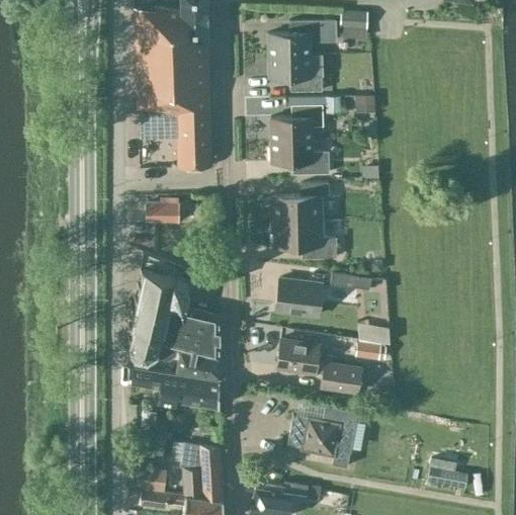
[(156,10),(137,9),(140,110),(177,116),(179,169),(212,168),(207,0),(182,0),(183,11),(156,8),(156,10)]
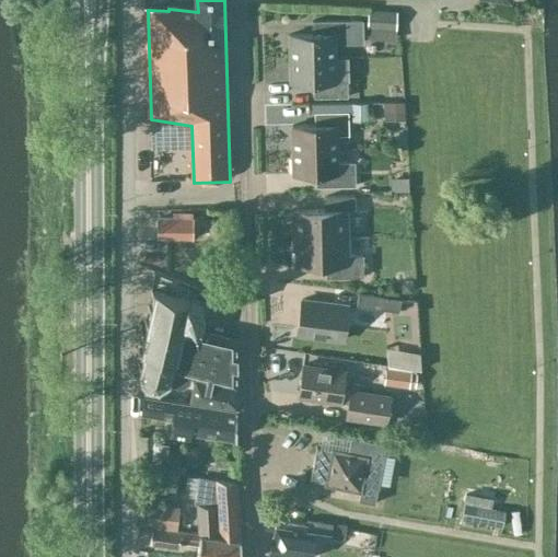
[(370,32),(398,33),(399,14),(370,13),(370,32)]
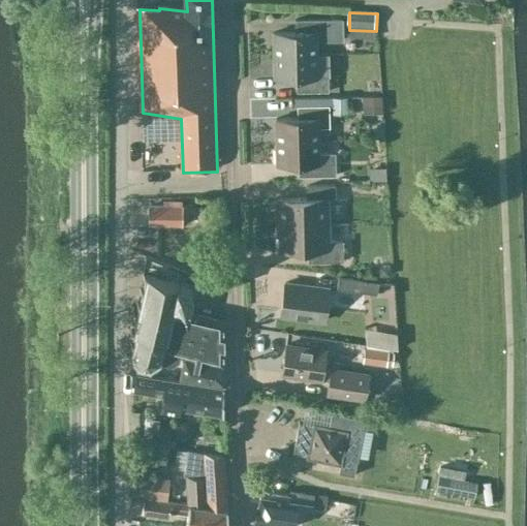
[(274,34),(274,58),(316,57),(315,43),(327,42),(345,42),(344,20),(327,21),(295,22),(295,34),(274,34)]
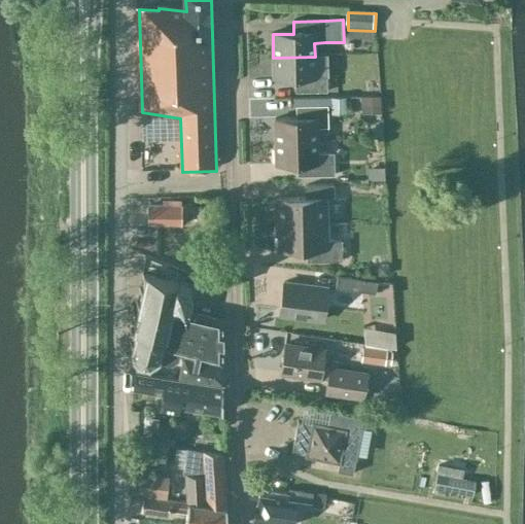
[(327,92),(326,78),(319,78),(319,70),(315,70),(315,57),(273,58),(274,79),(295,79),(295,93),(327,92)]
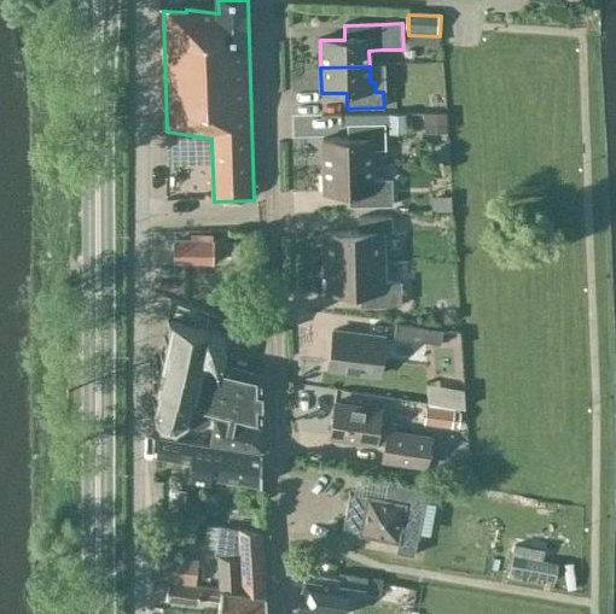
[(440,130),(445,112),(429,109),(425,127),(440,130)]
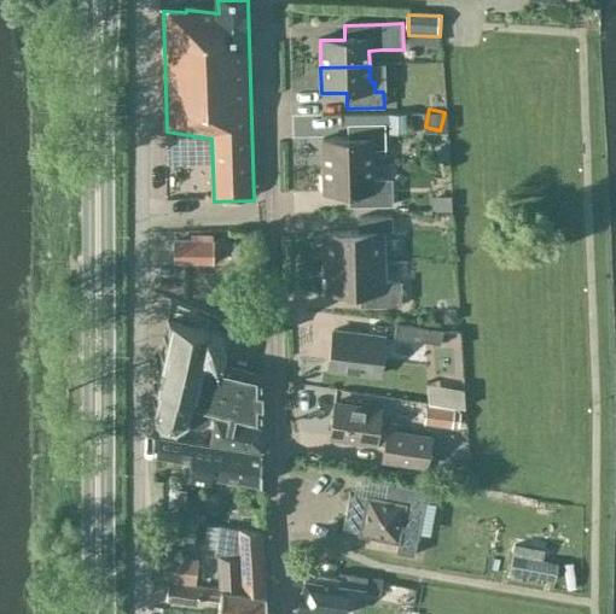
[(390,117),(390,136),(408,136),(408,116),(390,117)]
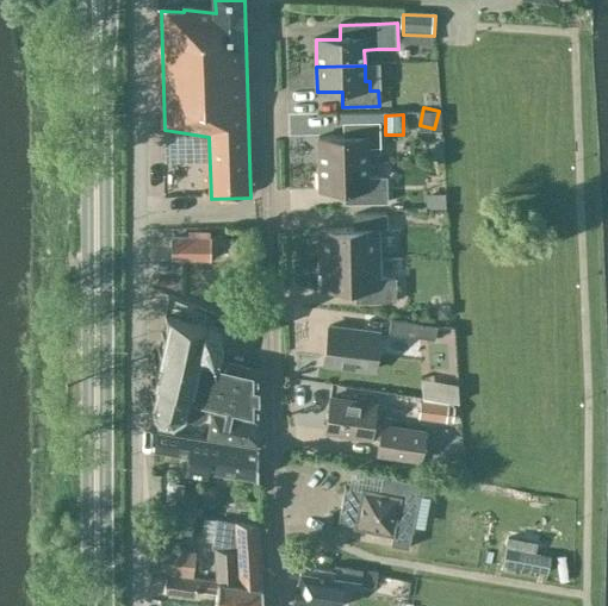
[(318,139),(320,167),(372,166),(371,150),(383,150),(382,124),(379,124),(379,123),(343,124),(343,138),(318,139)]
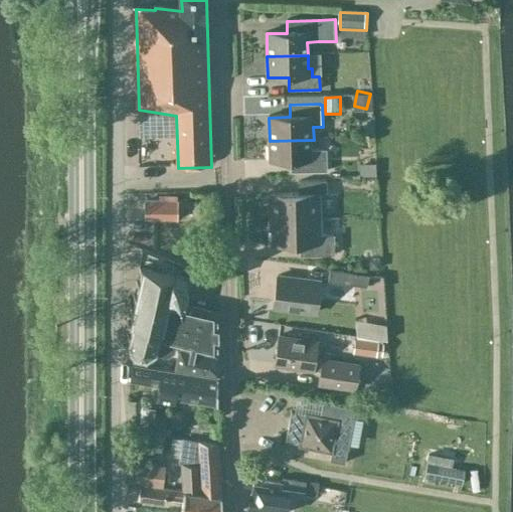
[(327,150),(314,151),(314,140),(270,141),(271,162),(292,161),(292,173),(327,172),(327,150)]
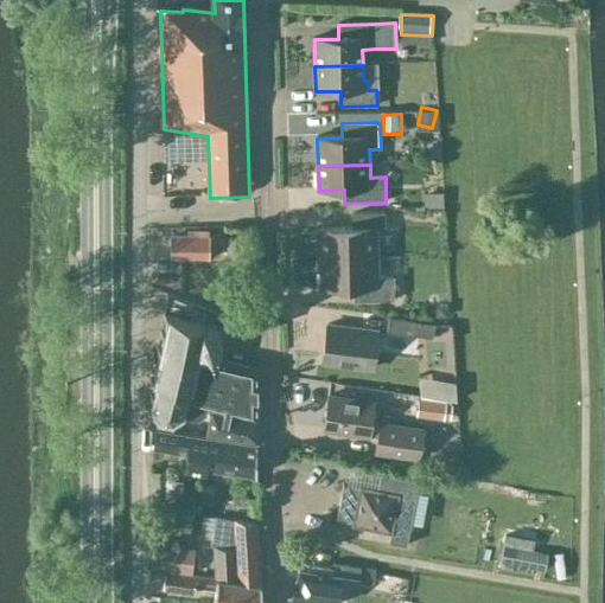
[(320,230),(322,260),(379,258),(377,229),(387,229),(386,215),(352,215),(354,229),(320,230)]
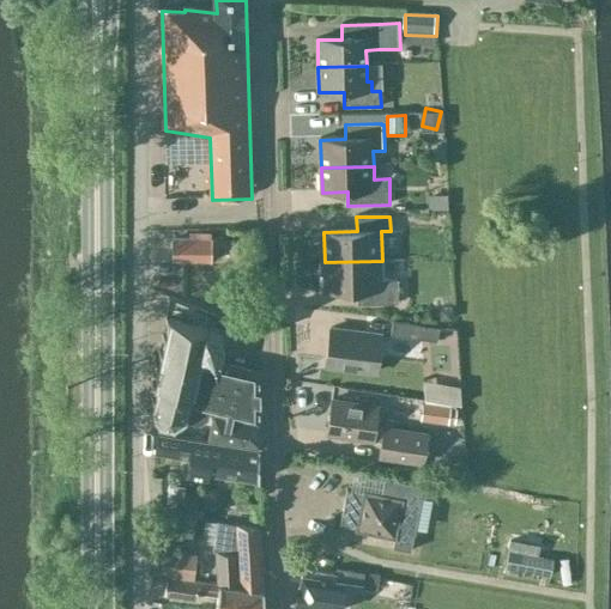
[(175,242),(175,263),(212,263),(212,242),(175,242)]
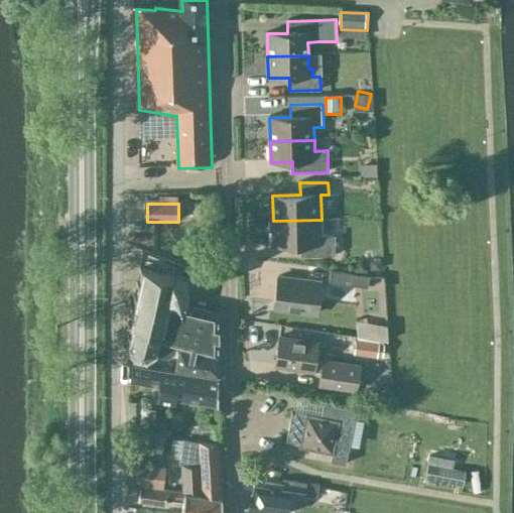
[(322,236),(322,220),(273,221),(273,246),(301,245),(302,257),(336,256),(336,236),(322,236)]
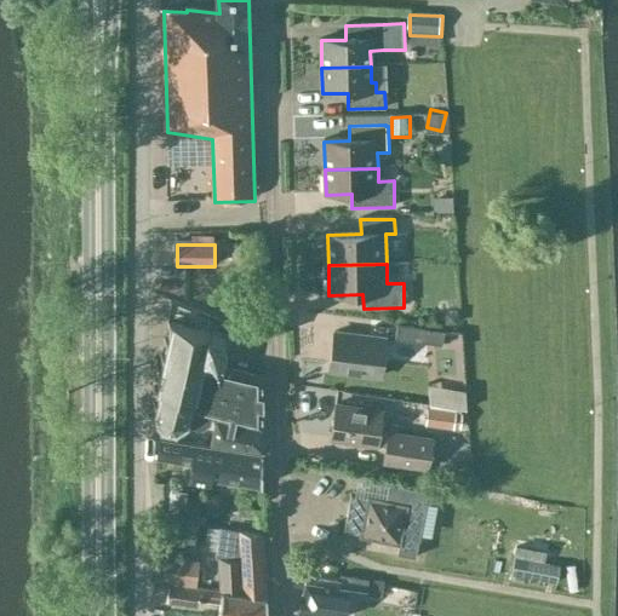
[(211,335),(211,334),(169,326),(155,392),(158,392),(152,419),(161,432),(177,436),(189,427),(204,430),(212,424),(213,420),(211,416),(215,404),(209,403),(211,390),(204,387),(205,381),(200,380),(202,364),(219,368),(222,358),(223,358),(227,339),(211,335)]
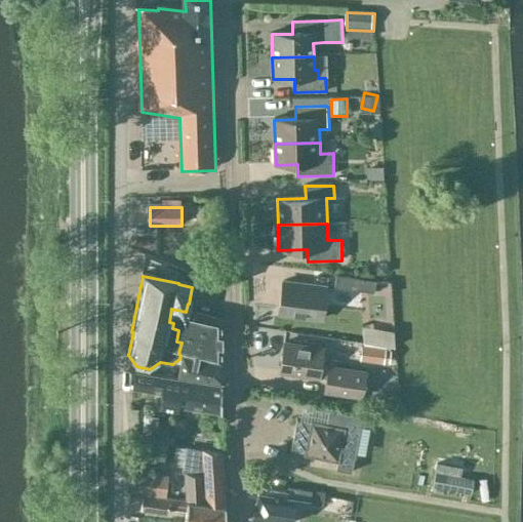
[(336,276),(335,288),(335,289),(375,294),(377,282),(361,280),(361,279),(336,276)]
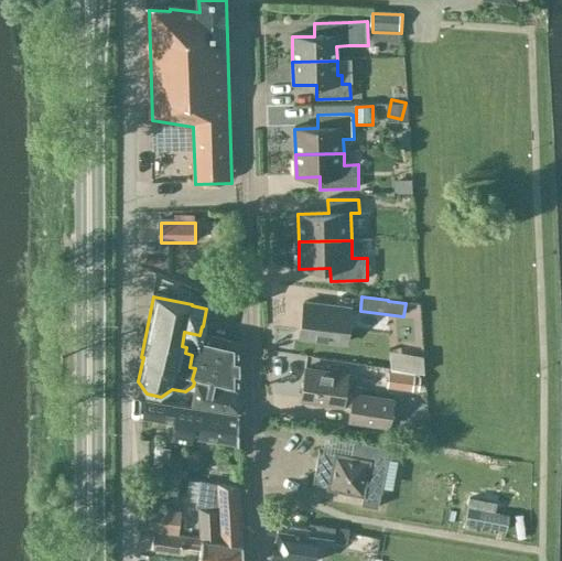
[(305,303),(301,338),(347,344),(352,309),(305,303)]
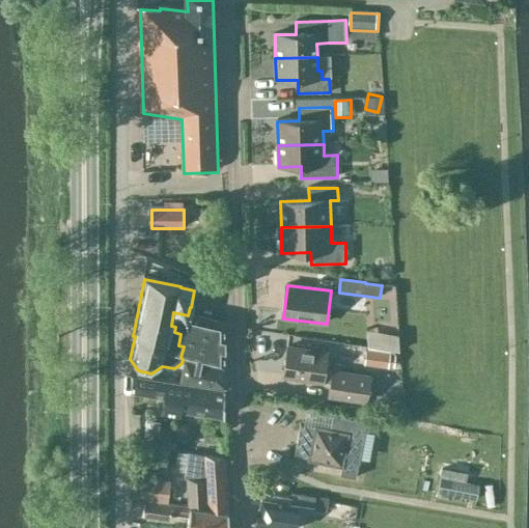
[(189,315),(191,307),(190,307),(188,315),(173,312),(171,326),(175,327),(174,332),(181,334),(178,345),(184,346),(181,357),(183,360),(186,360),(182,381),(226,387),(225,324),(189,315)]
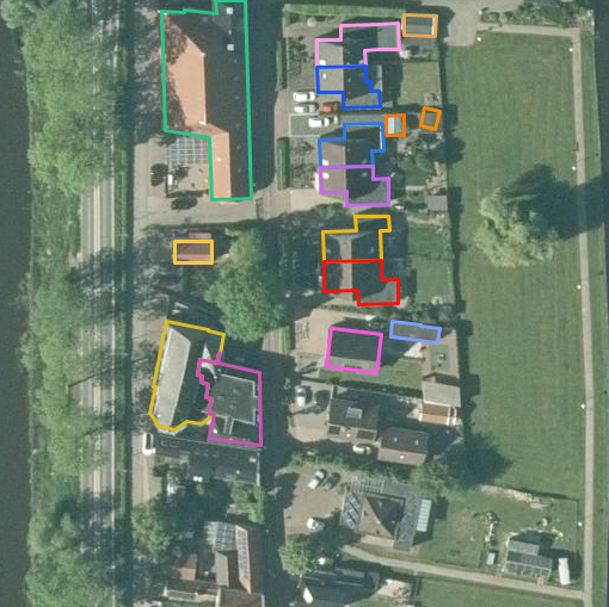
[(424,376),(423,395),(455,396),(456,377),(424,376)]
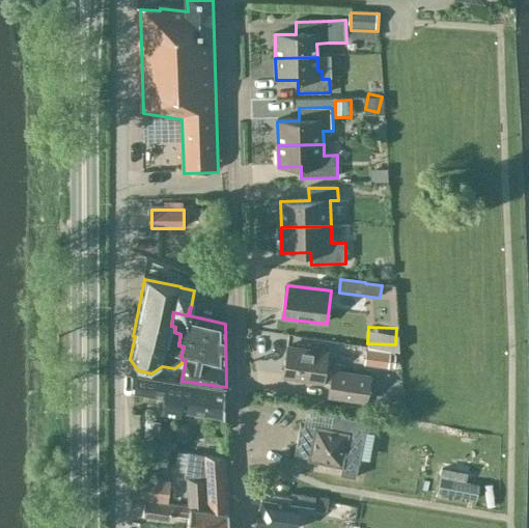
[(289,348),(284,378),(333,384),(331,397),(368,403),(371,377),(334,371),(334,372),(326,370),(329,353),(289,348)]
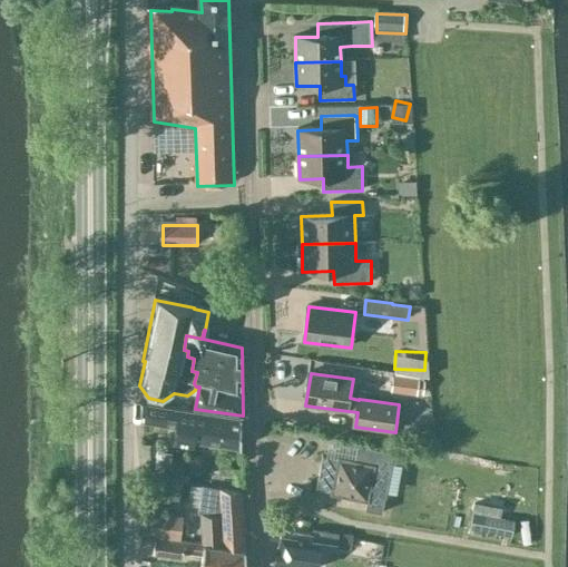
[(421,380),(393,377),(391,394),(418,398),(418,397),(424,398),(427,383),(421,382),(421,380)]
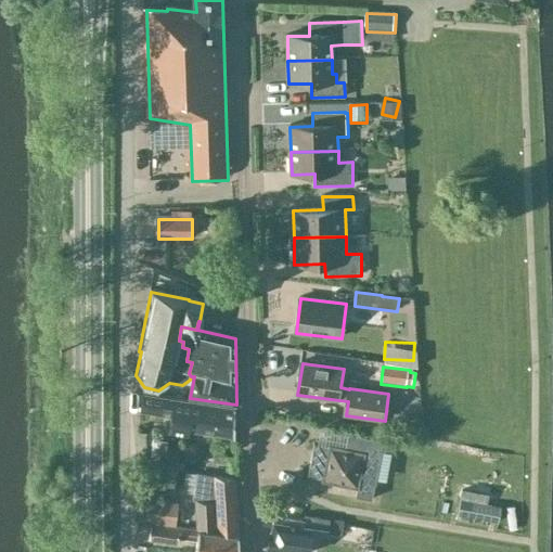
[(170,434),(189,437),(190,429),(236,437),(236,408),(145,395),(142,413),(172,419),(170,434)]
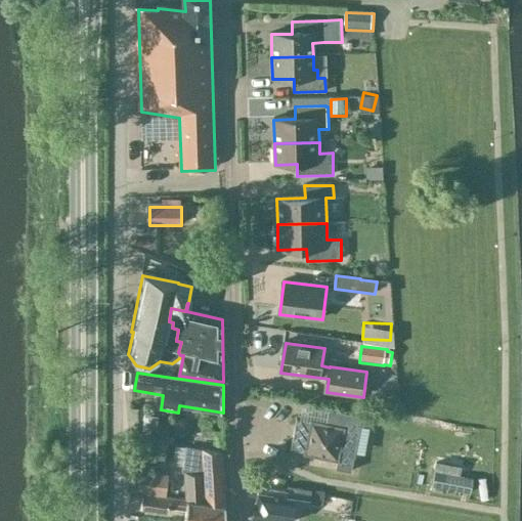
[(132,436),(146,436),(146,410),(132,410),(132,436)]
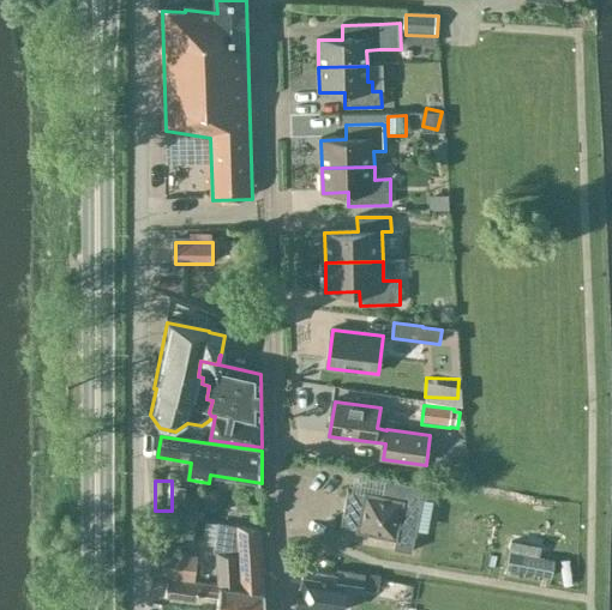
[(349,493),(343,527),(358,530),(358,533),(397,541),(395,550),(413,554),(425,489),(387,481),(384,496),(365,493),(365,495),(349,493)]
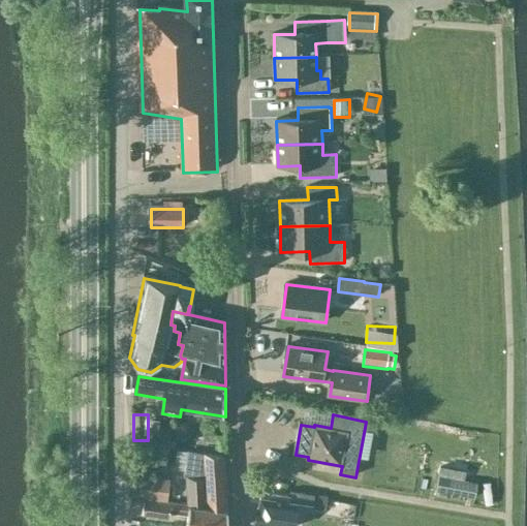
[(185,478),(187,478),(227,484),(226,457),(189,452),(189,454),(179,452),(177,463),(187,465),(185,478)]
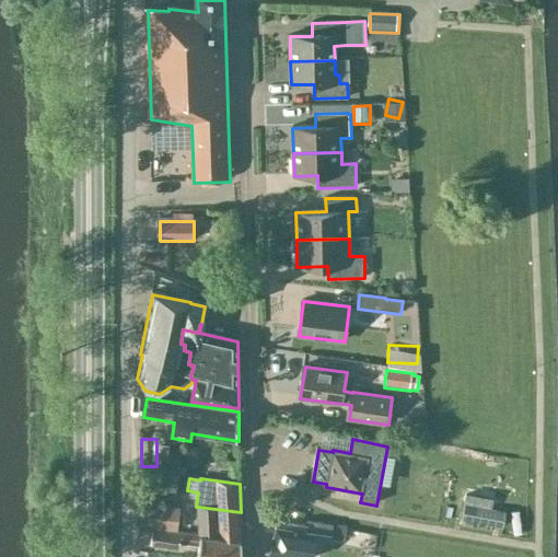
[(154,529),(154,530),(242,541),(241,512),(198,507),(200,535),(178,532),(182,510),(150,506),(148,528),(154,529)]
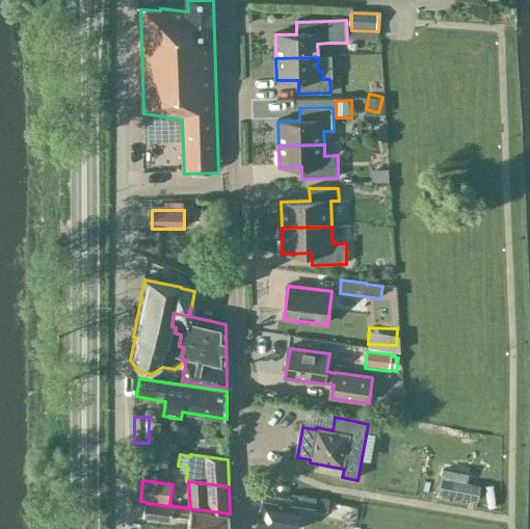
[(441,494),(479,501),(481,491),(443,483),(441,494)]
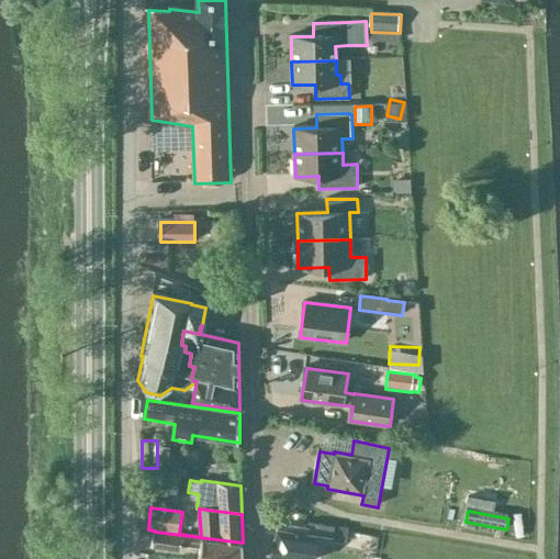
[(314,558),(317,535),(334,537),(334,540),(347,541),(349,528),(336,527),(336,528),(309,524),(309,529),(291,526),(290,532),(278,529),(277,539),(276,539),(272,557),(282,558),(314,558)]
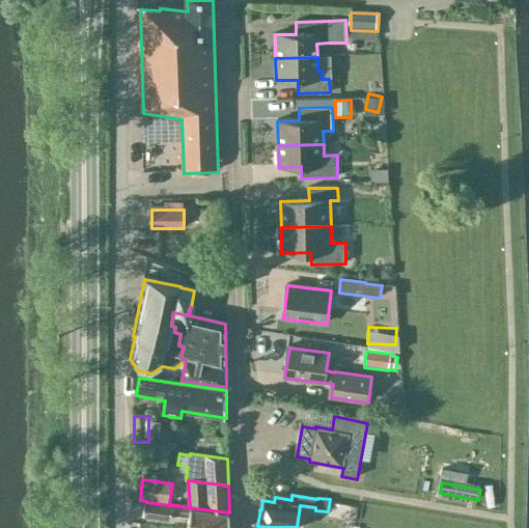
[(229,527),(229,512),(146,502),(144,518),(172,522),(173,517),(191,519),(190,527),(229,527)]
